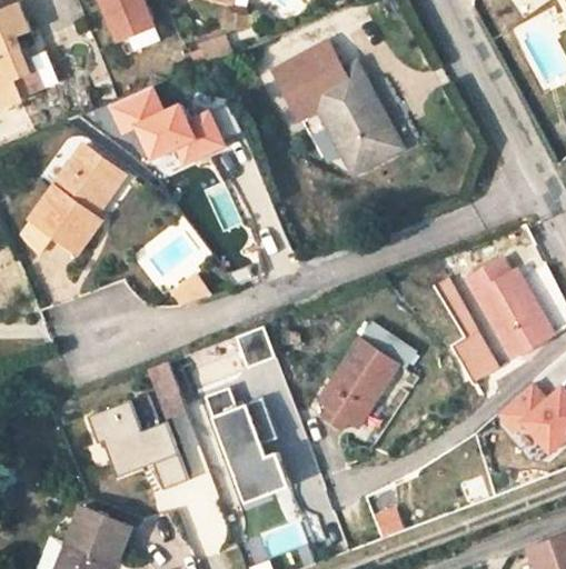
[(95,0),(112,42),(151,27),(139,0),(95,0)]
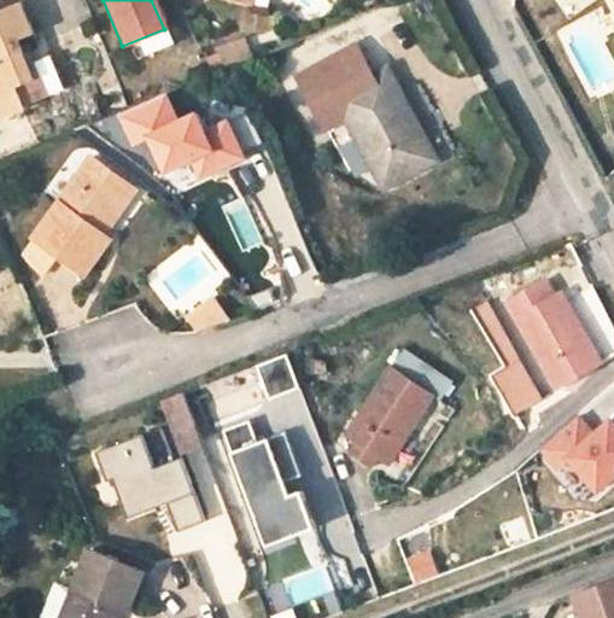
[(399,0),(391,0),(387,1),(392,12),(404,7),(399,0)]
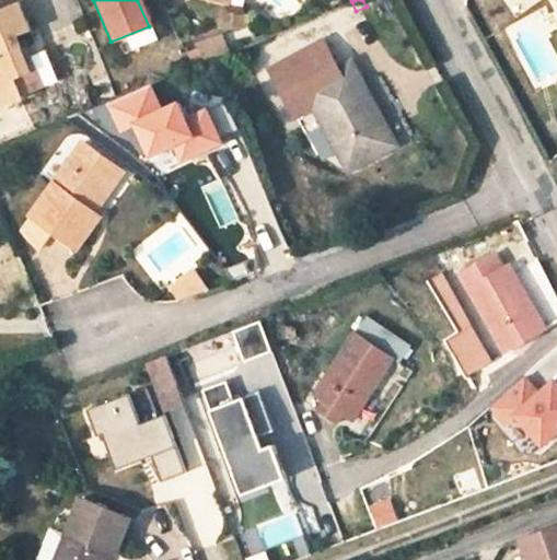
[(0,107),(24,97),(22,93),(44,84),(36,67),(32,69),(18,35),(28,31),(16,1),(0,8),(0,107)]
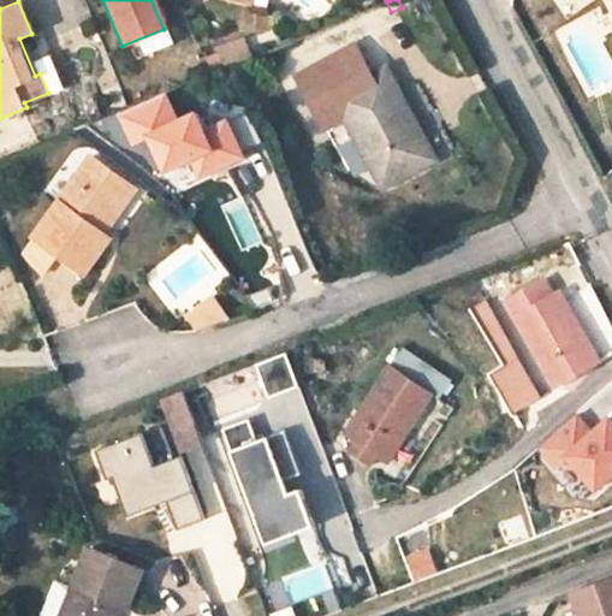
[(214,51),(221,66),(247,57),(239,41),(214,51)]
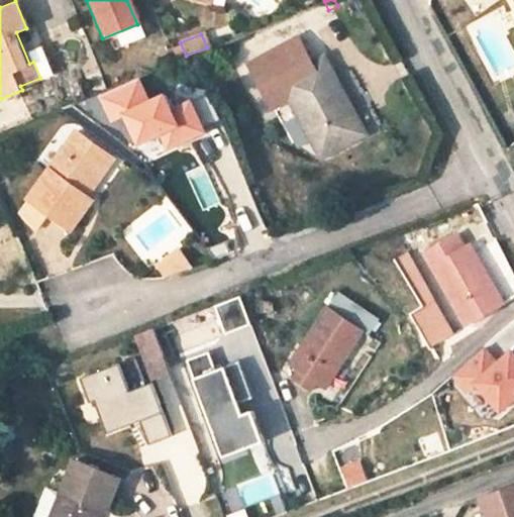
[(247,64),(272,107),(288,98),(319,158),(365,133),(323,57),(311,63),(297,36),(247,64)]
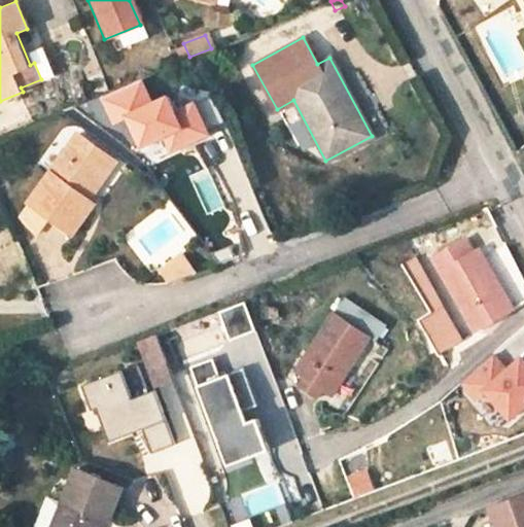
[(208,50),(196,56),(201,67),(212,63),(208,50)]
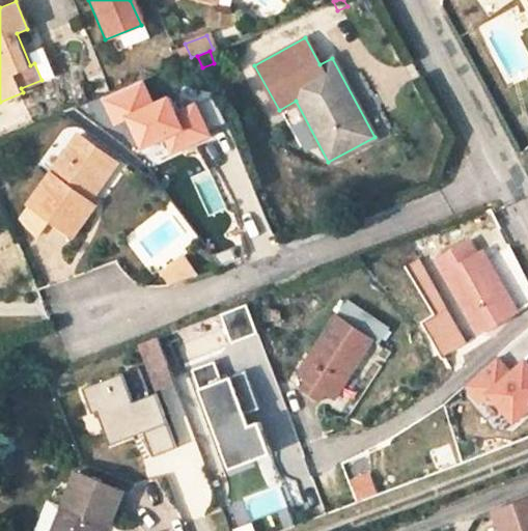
[(197,56),(192,59),(197,71),(202,67),(197,56)]
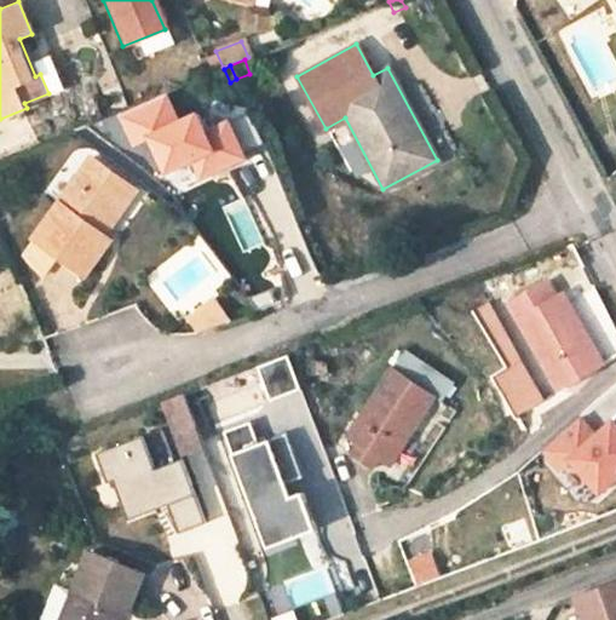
[(190,115),(174,121),(161,93),(115,115),(130,145),(143,139),(159,174),(185,162),(194,181),(240,159),(222,121),(199,133),(190,115)]
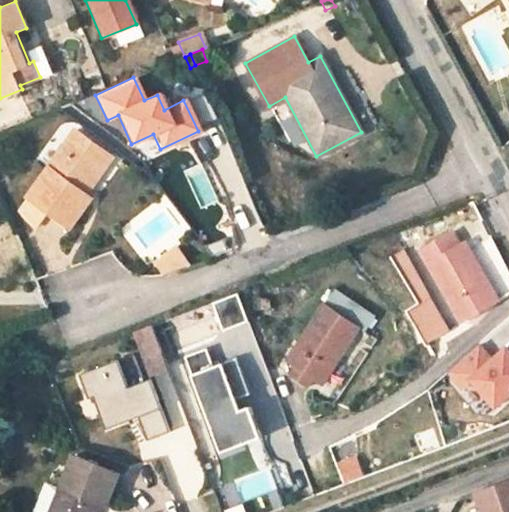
[(286,103),(271,108),(281,136),(296,130),(286,103)]
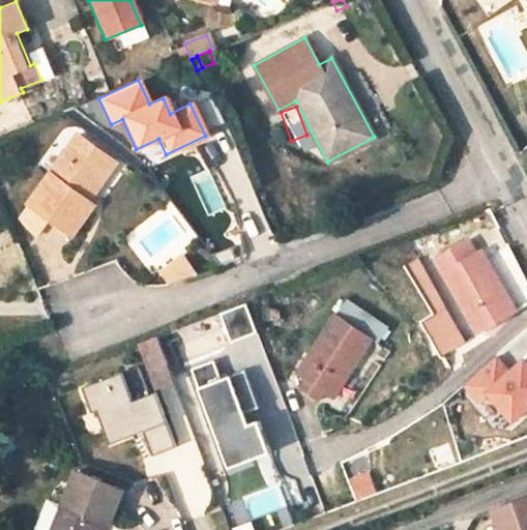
[(526,108),(515,116),(523,129),(526,126),(526,108)]
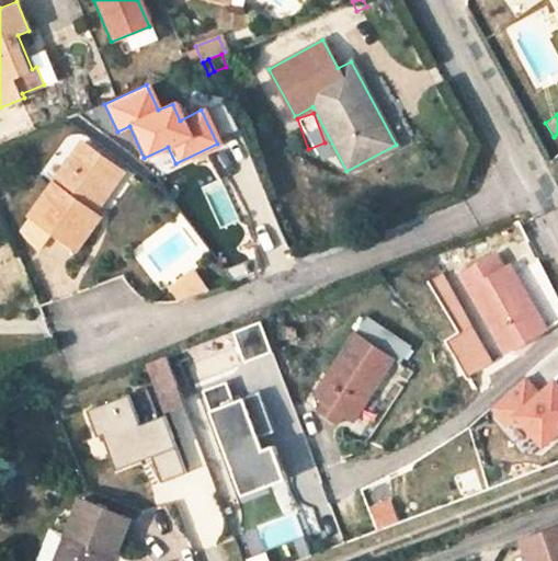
[(114,164),(82,142),(30,215),(77,247),(98,217),(93,213),(83,205),(114,164)]
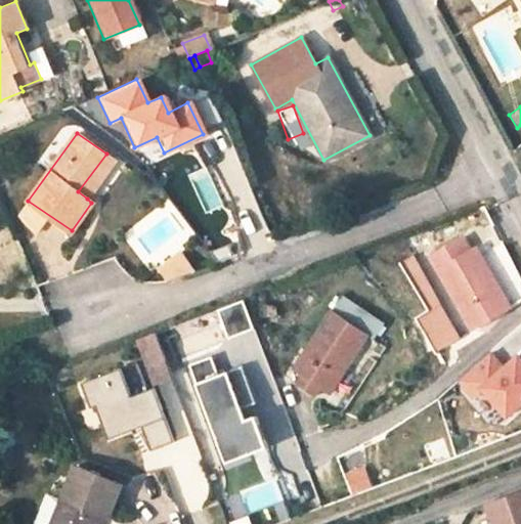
[(115,160),(106,154),(78,191),(87,199),(115,160)]
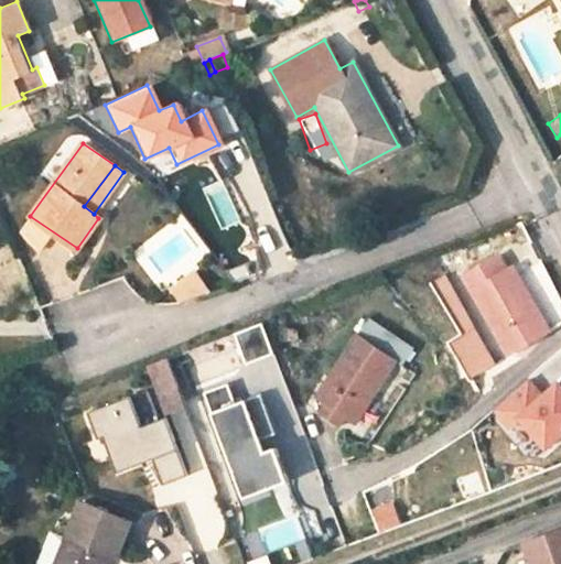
[(496,257),(462,275),(507,353),(542,332),(526,302),(530,300),(510,266),(504,269),(496,257)]
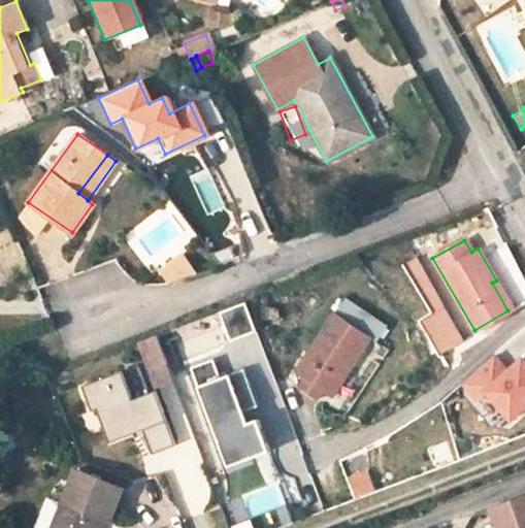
[(195,272),(181,255),(160,270),(169,283),(195,272)]
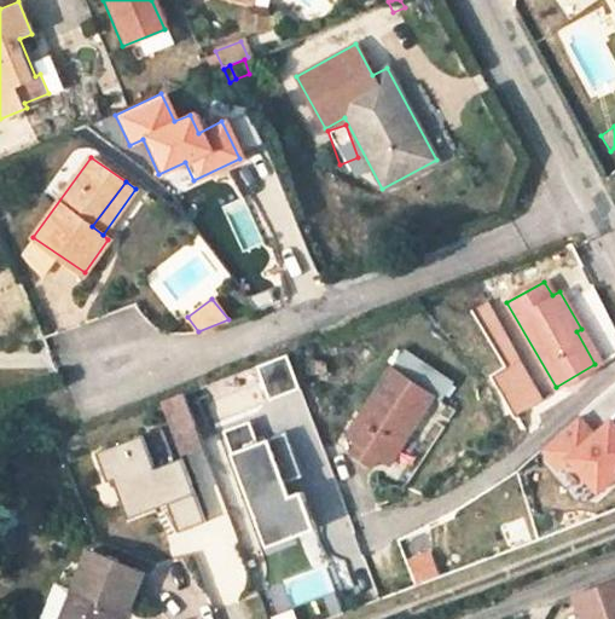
[(489,302),(476,310),(487,331),(502,324),(489,302)]
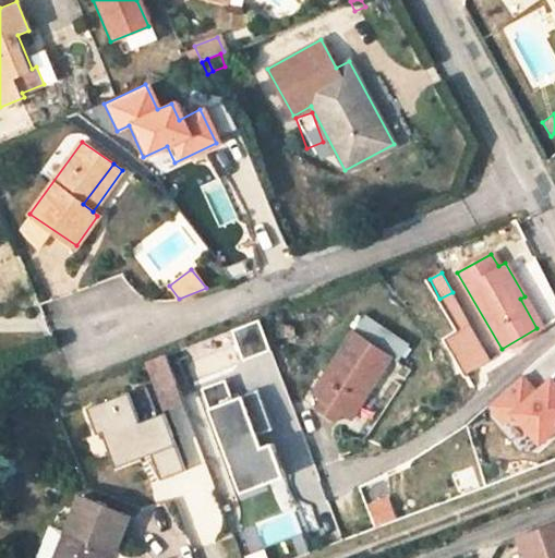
[(453,292),(439,299),(447,311),(457,306),(459,305),(453,292)]
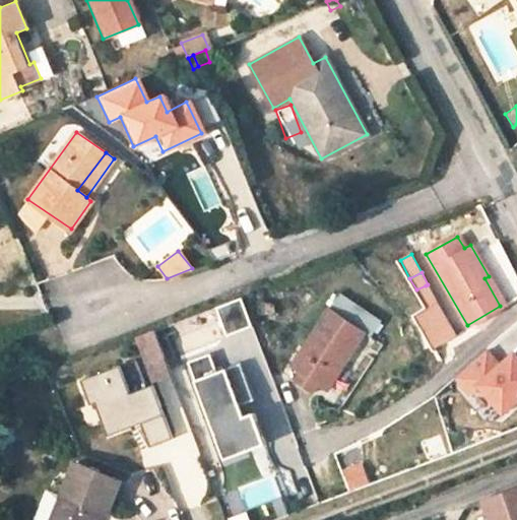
[(489,276),(485,278),(500,306),(504,303),(489,276)]
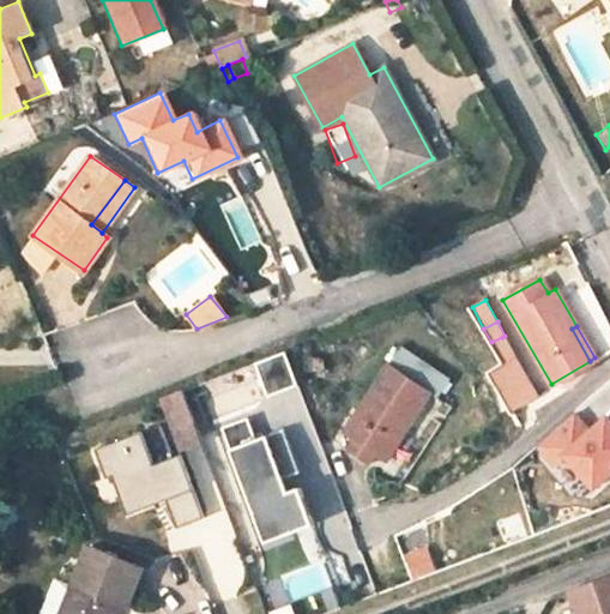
[(502,337),(491,342),(503,365),(513,359),(502,337)]
